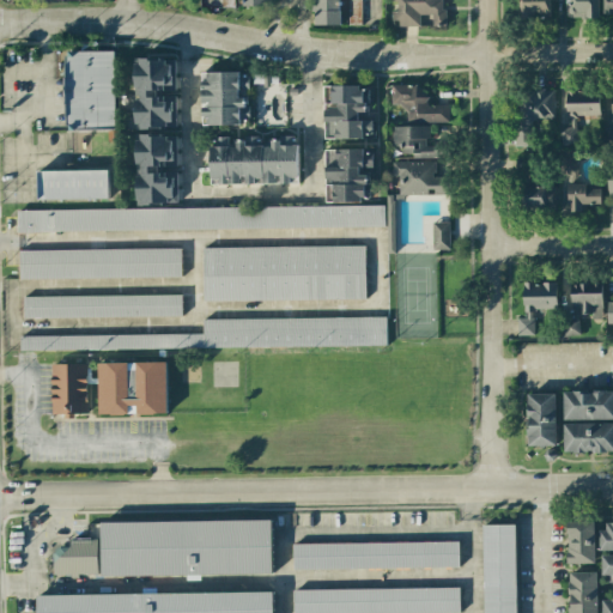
[(341,25),(340,0),(316,0),(317,6),(315,6),(315,25),(341,25)]
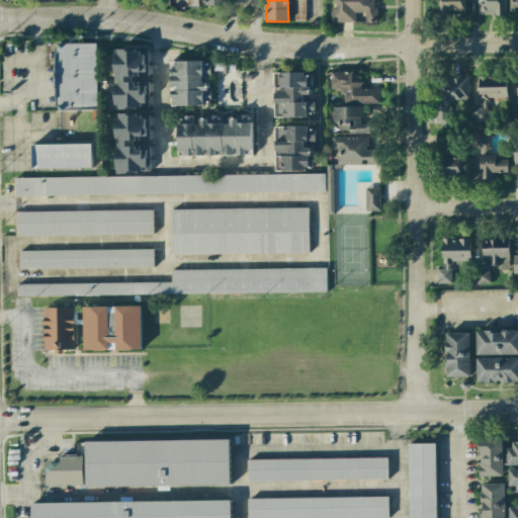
[(305,0),(292,0),(292,21),(305,21),(305,0)]
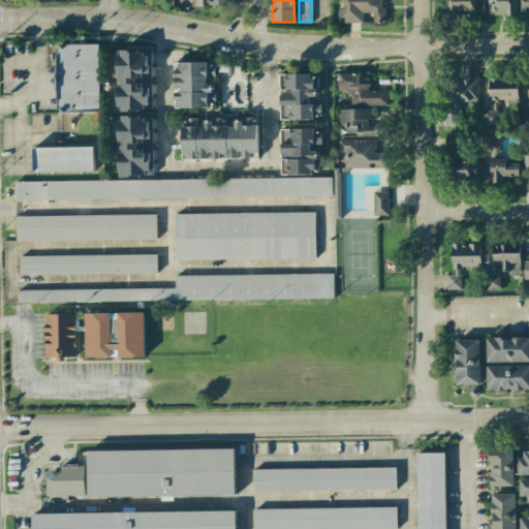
[(340,0),(340,9),(338,9),(338,23),(363,23),(363,12),(372,12),(372,23),(384,23),(383,0),(340,0)]
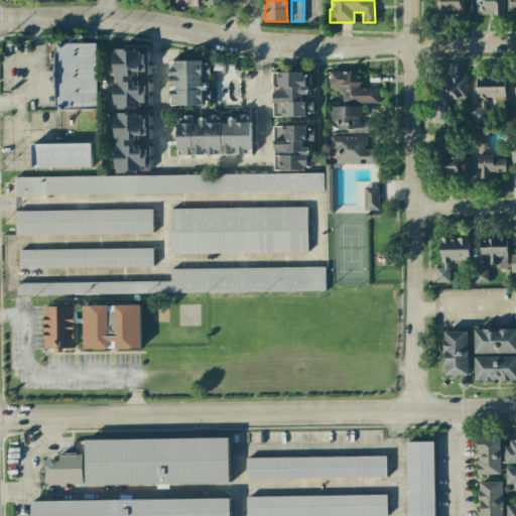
[(463,14),(463,0),(437,0),(437,15),(463,14)]
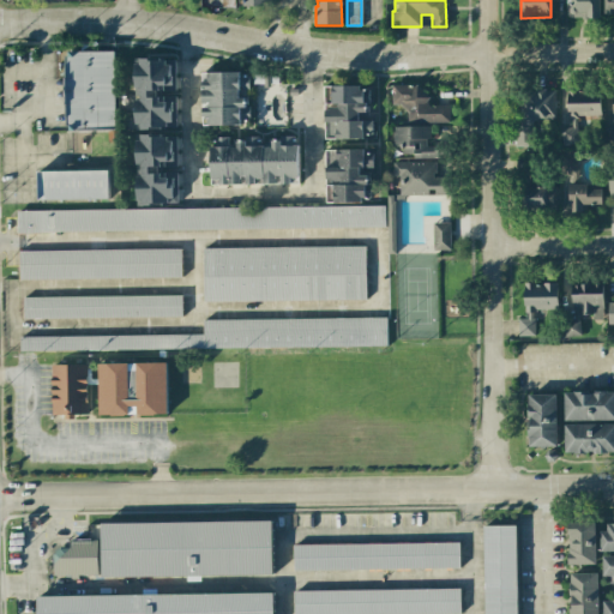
[(600,19),(599,0),(567,0),(567,18),(600,19)]
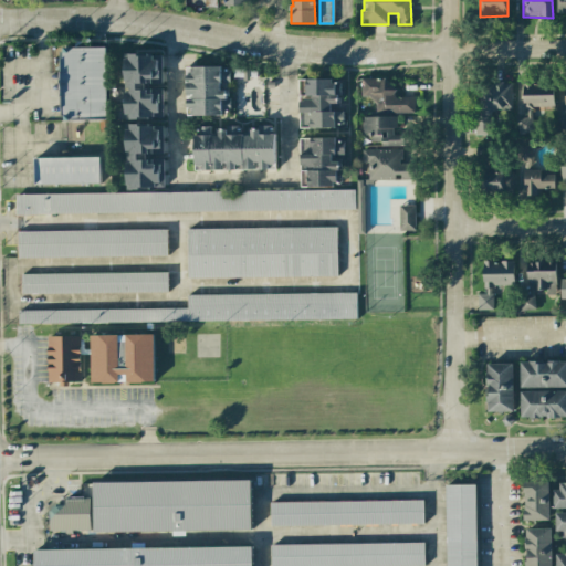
[(565,16),(565,0),(556,0),(557,17),(565,16)]
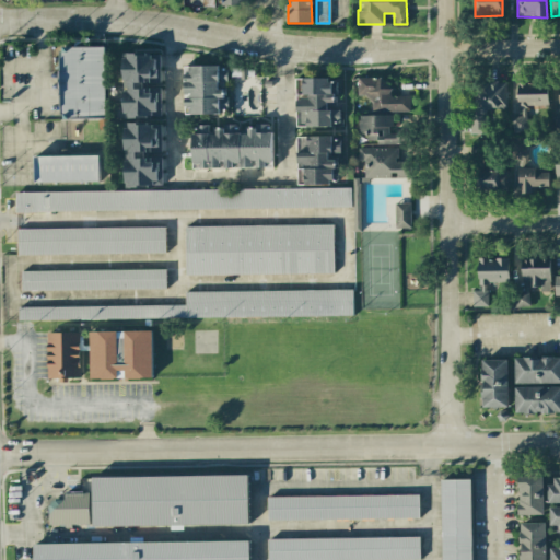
[(105,46),(60,46),(60,119),(105,119),(105,46)]
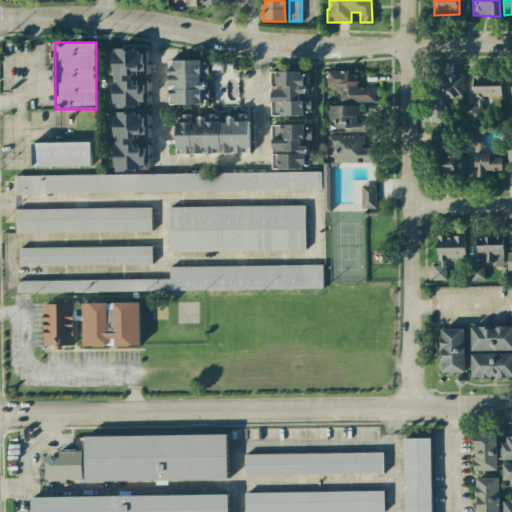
[(144,78),(145,78),(144,50),(112,50),(114,108),(145,108),(144,78)]
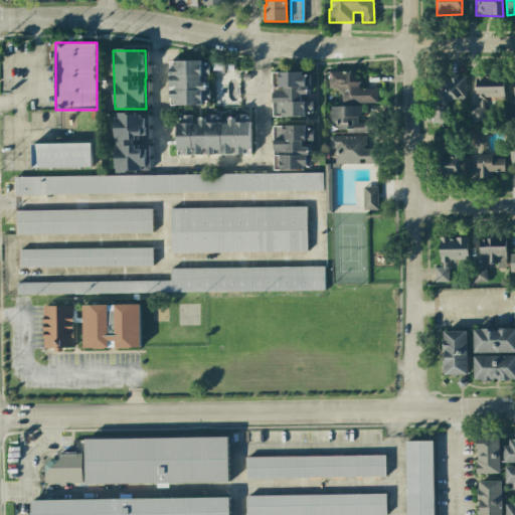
[(169,107),(207,107),(207,61),(169,61),(169,107)]
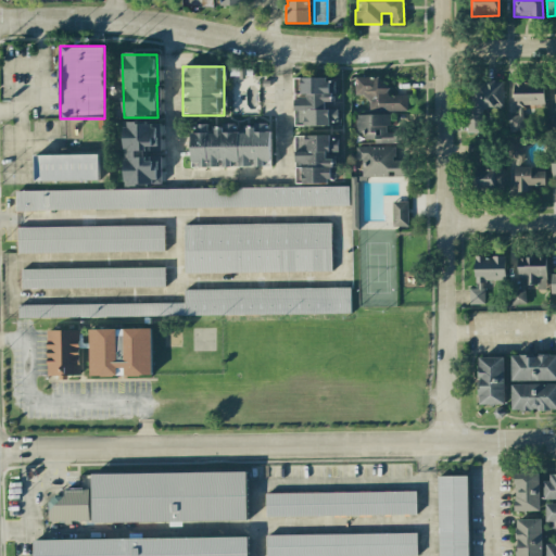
[(336,126),(336,77),(294,77),(294,113),(303,113),(303,126),(336,126)]
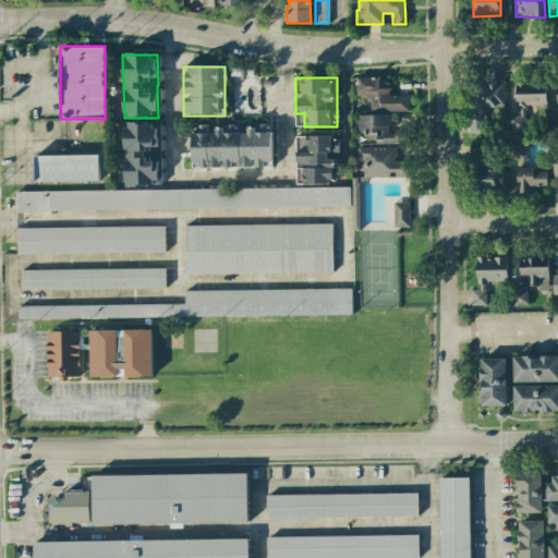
[(356,77),(356,96),(370,96),(368,110),(409,111),(409,96),(390,96),(390,85),(381,85),(383,77),(356,77)]
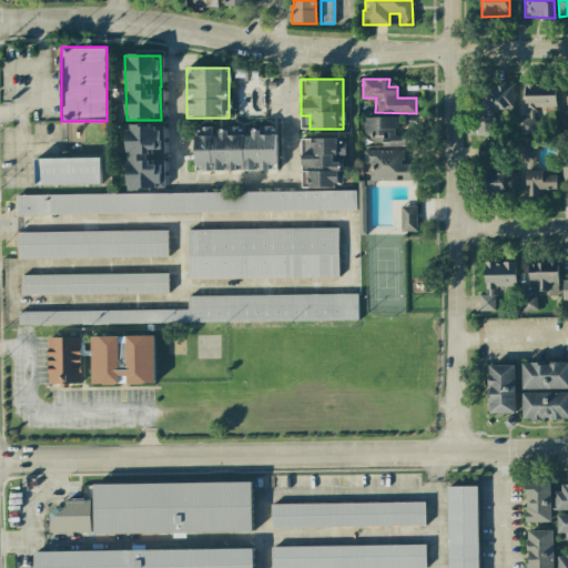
[(514,84),(477,84),(477,135),(494,135),(494,110),(514,110),(514,84)]
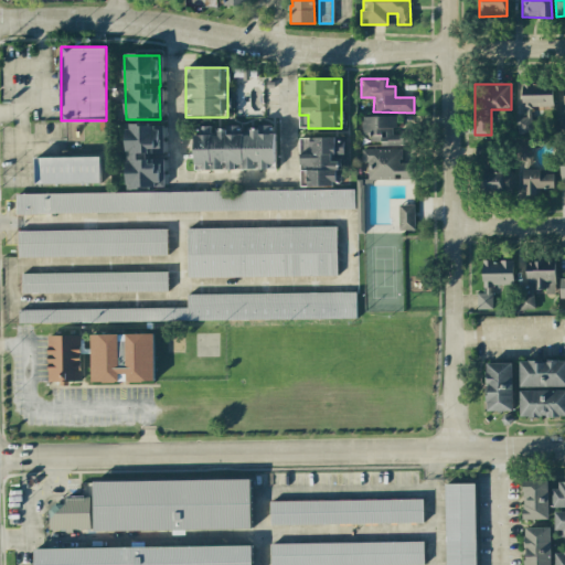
[(553,107),(553,84),(523,85),(523,118),(516,118),(516,132),(532,132),(531,108),(553,107)]
